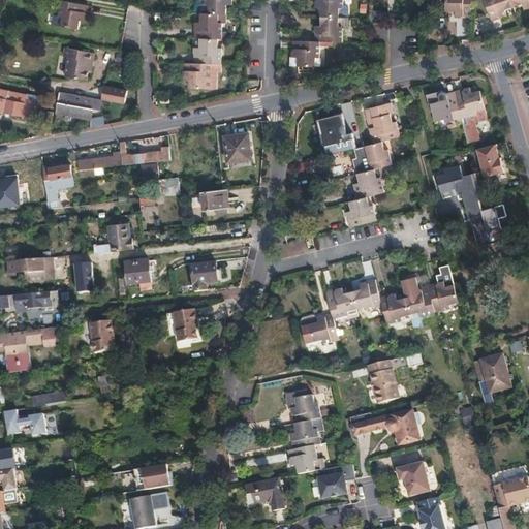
[(83,5),(61,0),(58,17),(52,16),(51,26),(78,31),(79,21),(85,22),(87,13),(81,12),(83,5)]
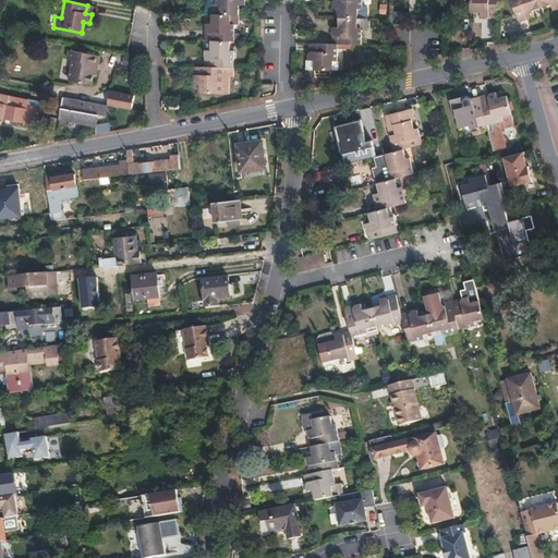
[(209,8),(209,17),(237,19),(237,8),(243,8),(243,0),(214,0),(214,8),(209,8)]
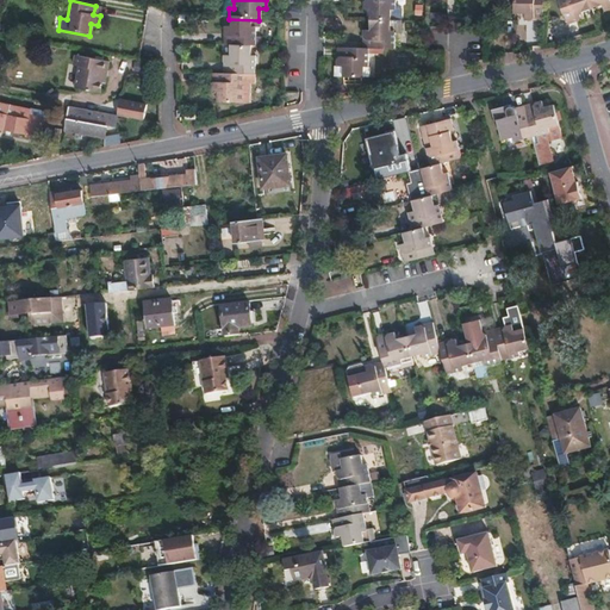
[(366,10),(366,20),(387,22),(387,8),(392,8),(392,0),(366,0),(363,0),(360,0),(360,1),(360,10),(366,10)]
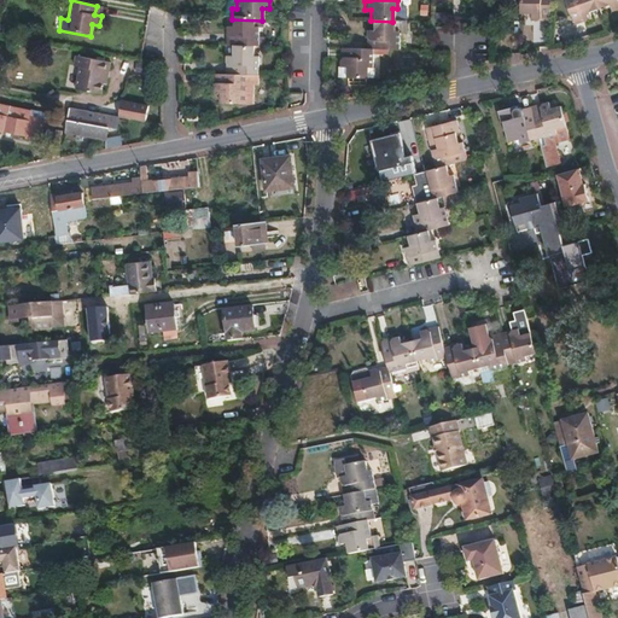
[(551,7),(551,0),(520,0),(520,3),(520,10),(520,13),(531,13),(531,21),(537,21),(541,17),(541,13),(551,15),(551,7)]
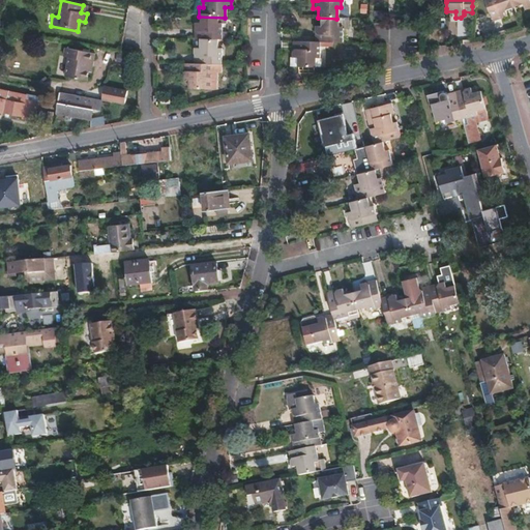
[(483,0),(491,19),(498,16),(499,19),(502,21),(507,19),(506,12),(516,9),(511,0),(483,0)]
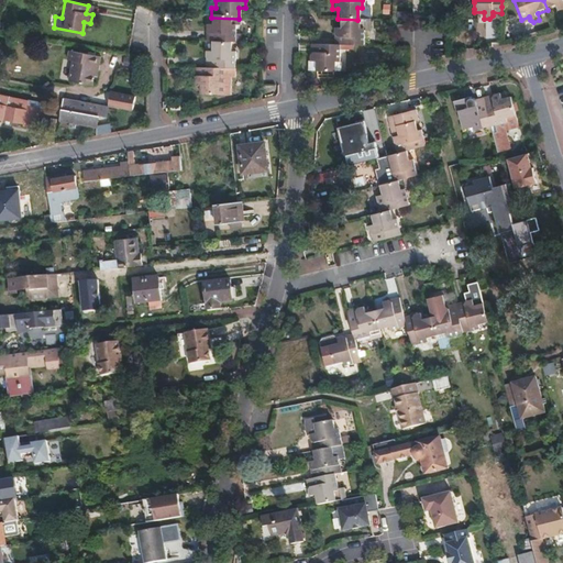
[(562,0),(543,0),(548,10),(556,7),(559,13),(562,11),(562,0)]
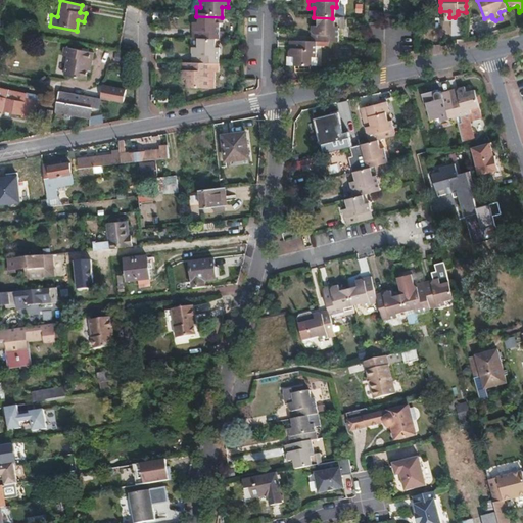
[(222,17),(196,16),(196,25),(190,25),(190,31),(192,33),(196,34),(196,41),(214,41),(217,41),(217,26),(222,26),(222,17)]
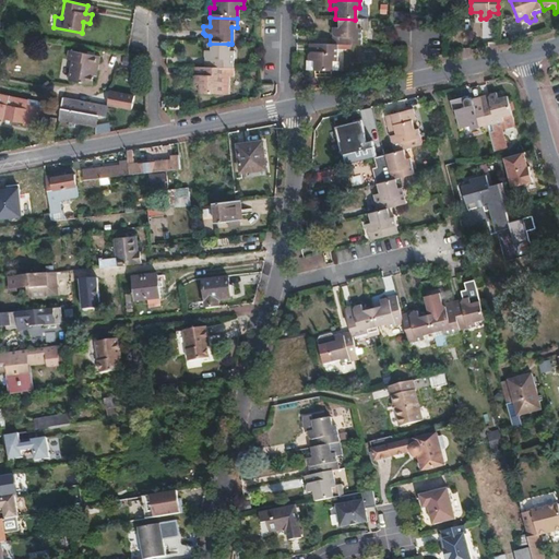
[(335,45),(359,45),(359,27),(355,27),(355,20),(335,19),(335,27),(329,28),(329,34),(332,37),(335,37),(335,45)]
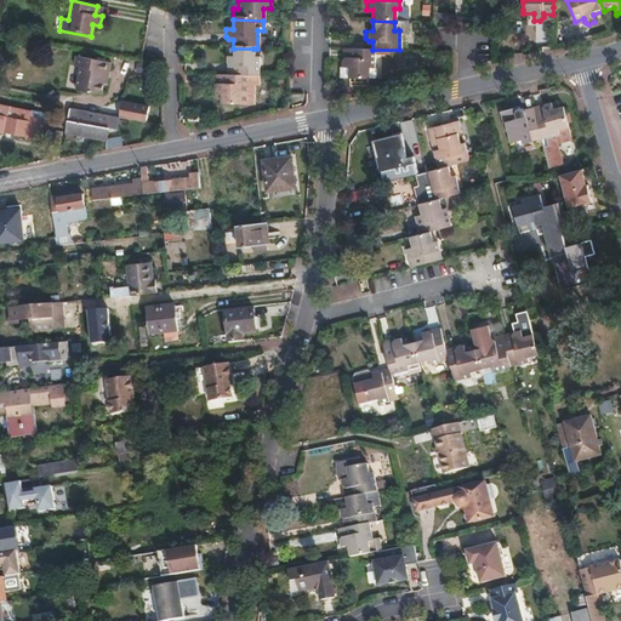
[(254,49),(233,49),(232,58),(224,57),(224,68),(232,68),(232,77),(246,77),(257,77),(257,58),(254,58),(254,49)]
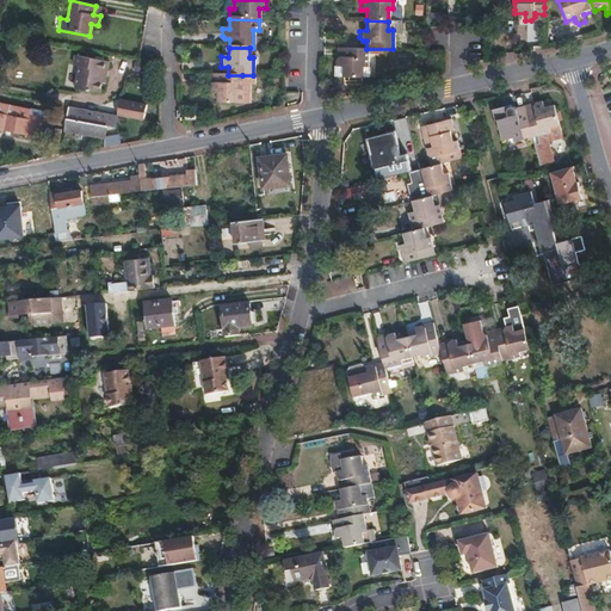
[(337,55),(334,59),(334,65),(332,65),(332,75),(360,75),(360,65),(365,65),(366,49),(359,49),(341,49),(341,55),(337,55)]
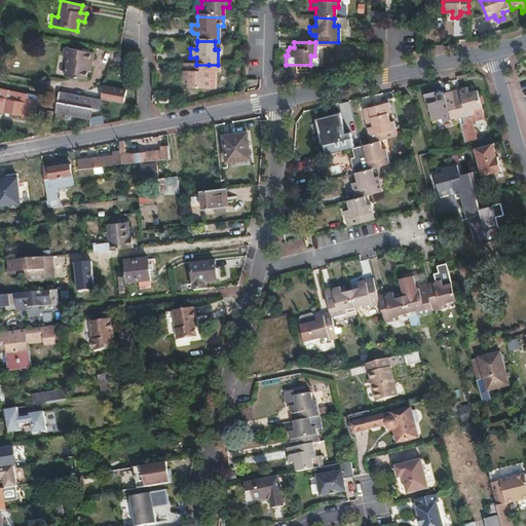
[(89,62),(92,62),(95,53),(65,48),(63,57),(69,58),(65,76),(86,80),(88,71),(89,62)]
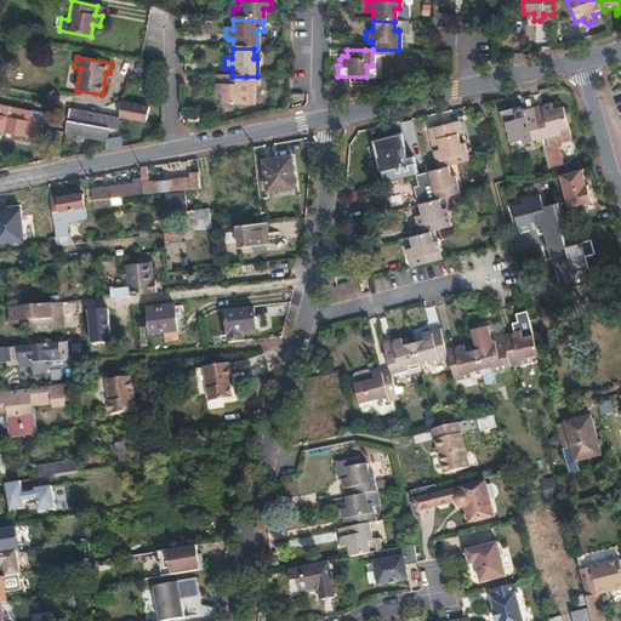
[(215,85),(212,89),(212,96),(220,96),(220,106),(240,107),(240,96),(245,96),(246,77),(232,77),(224,75),(220,75),(220,85),(215,85)]
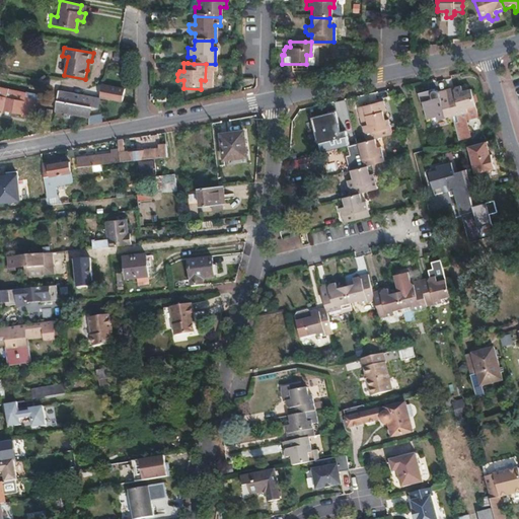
[(116,101),(124,102),(126,89),(103,85),(101,98),(103,98),(116,101)]
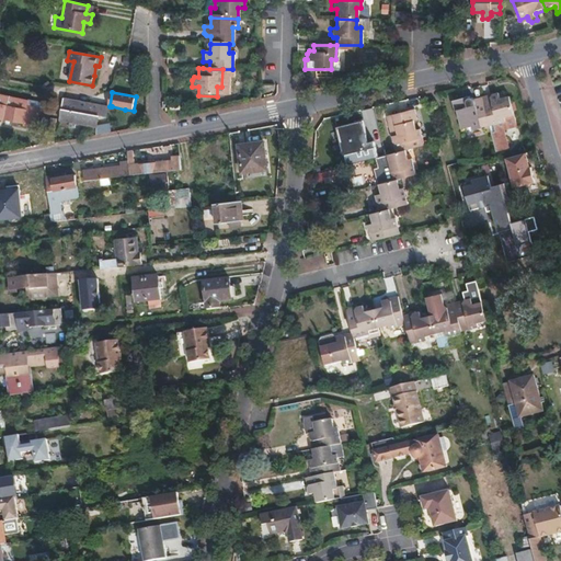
[(492,101),(482,103),(489,126),(496,151),(511,147),(506,129),(519,126),(516,115),(511,96),(502,99),(500,92),(494,93),(492,98),(492,101)]
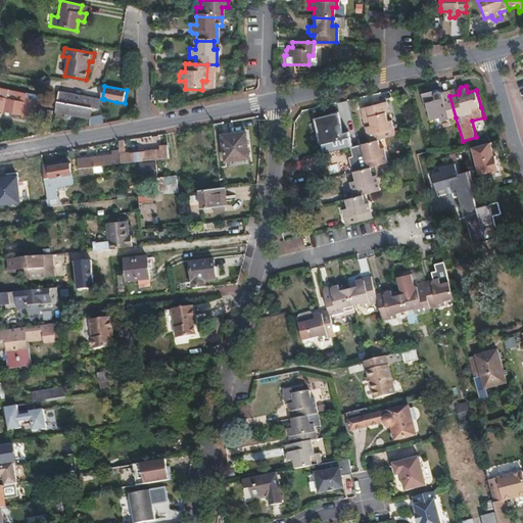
[(461,87),(448,91),(449,96),(459,94),(459,91),(461,87)]
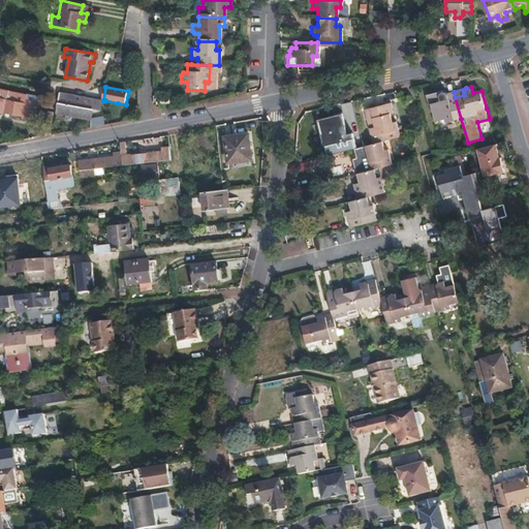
[(435,104),(439,121),(447,118),(449,123),(461,119),(455,97),(450,99),(449,94),(449,93),(448,93),(447,92),(446,92),(445,92),(445,91),(430,95),(432,104),(435,104)]
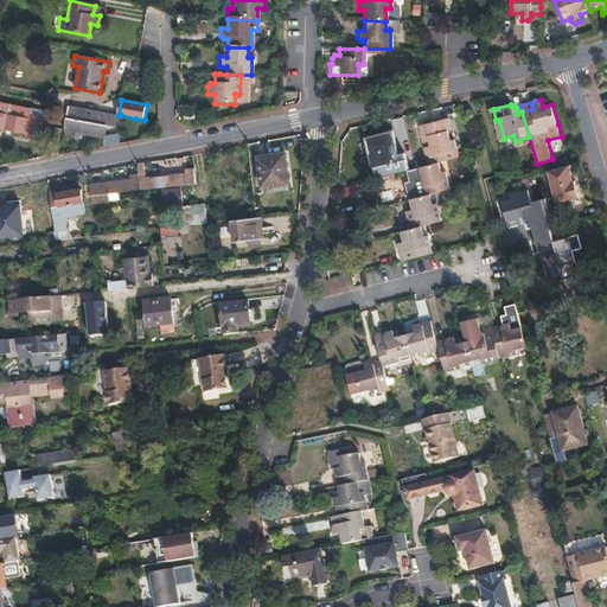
[(68,106),(64,129),(76,132),(82,133),(104,136),(106,125),(115,127),(117,115),(68,106)]
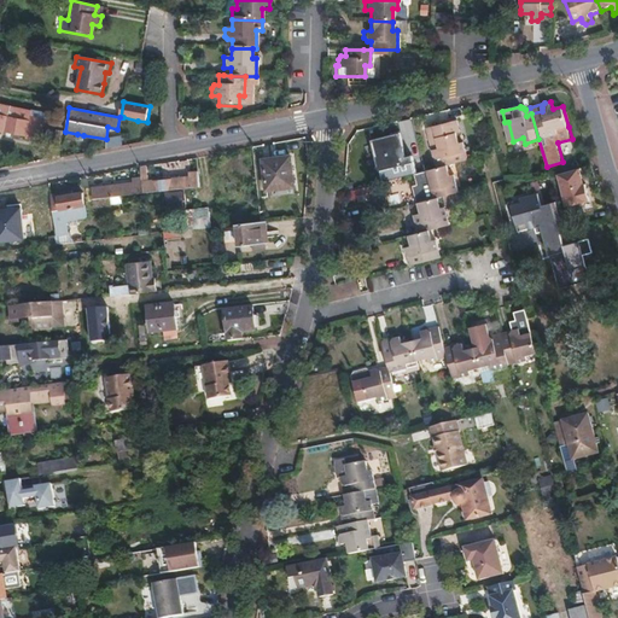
[(7,116),(0,115),(0,128),(25,133),(24,141),(40,144),(45,115),(29,111),(28,120),(7,116)]
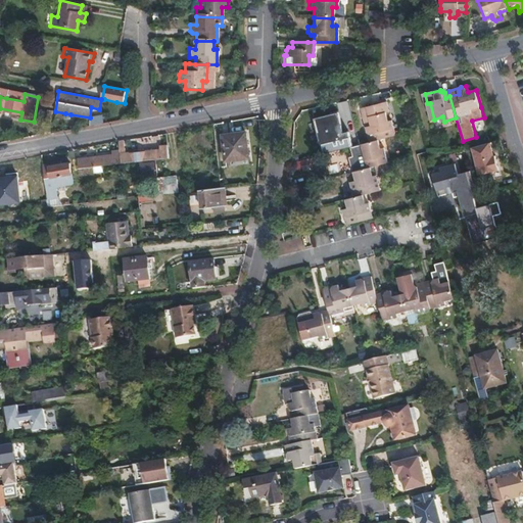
[(388,99),(365,105),(367,115),(369,124),(364,125),(366,131),(369,133),(371,132),(373,140),(397,134),(392,117),(389,119),(386,110),(390,108),(388,99)]
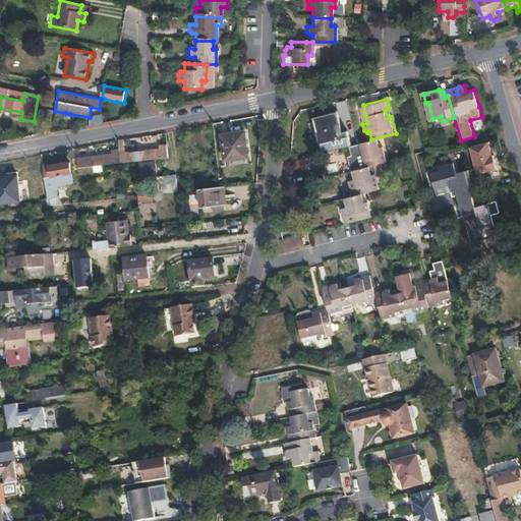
[(363,105),(358,107),(362,124),(367,123),(365,115),(363,105)]
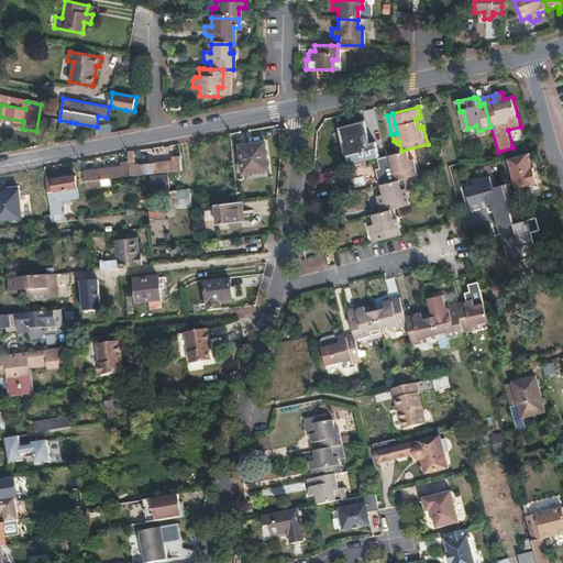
[(370,119),(340,127),(350,164),(379,156),(370,119)]
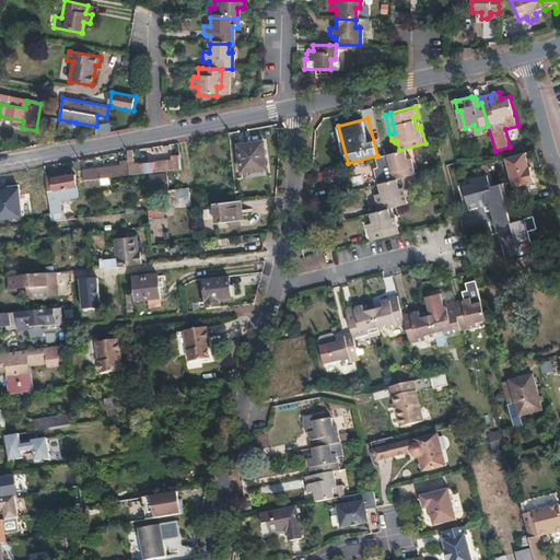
[(268,168),(265,142),(240,144),(242,171),(268,168)]
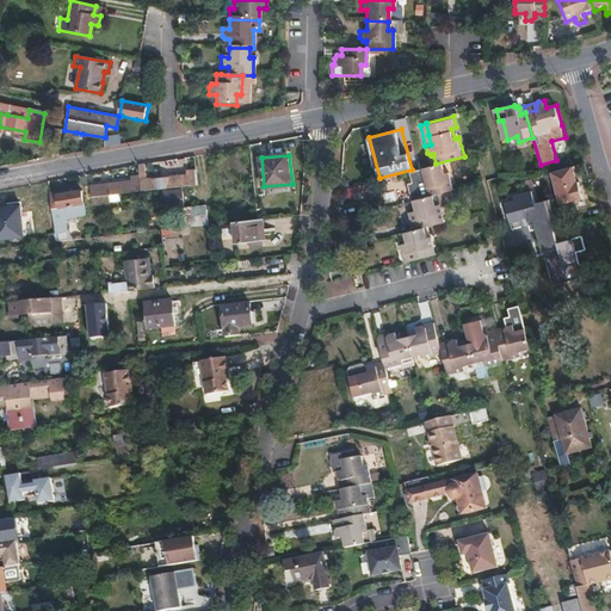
[(430,166),(421,168),(424,178),(418,180),(419,187),(423,189),(426,187),(429,197),(445,192),(454,190),(449,170),(445,171),(443,162),(436,164),(430,166)]
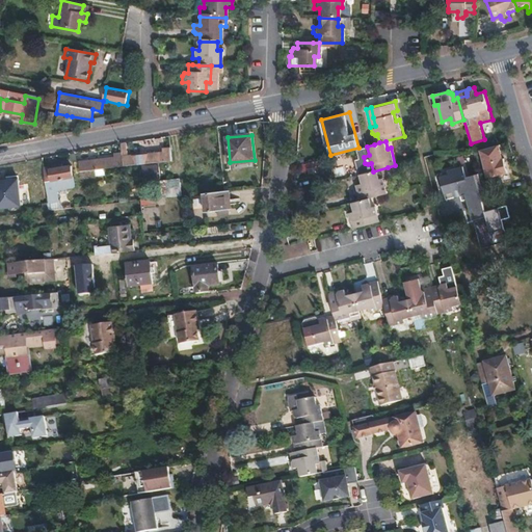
[(498,144),(480,150),(487,178),(507,173),(503,158),(502,159),(498,144)]
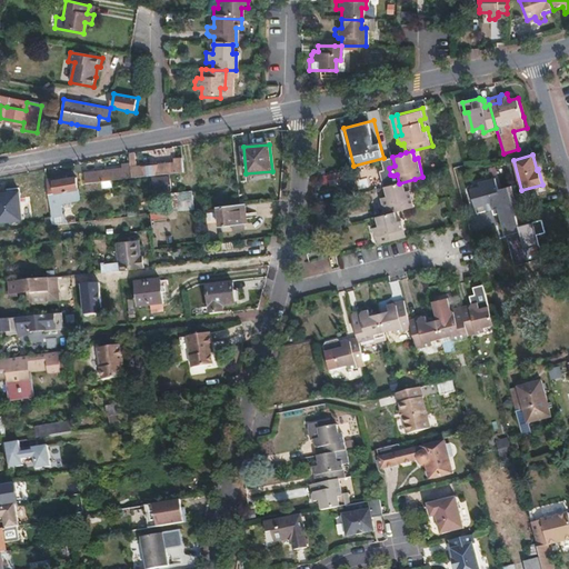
[(183,171),(182,157),(173,157),(173,161),(131,167),(132,177),(169,172),(183,171)]
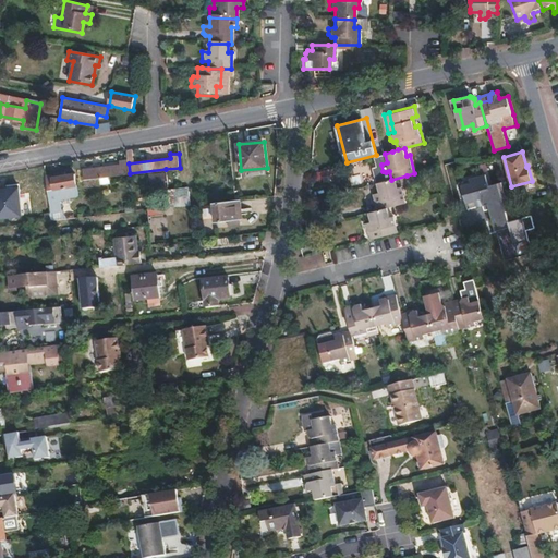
[(129,164),(128,159),(121,160),(121,164),(84,168),(85,179),(86,179),(101,177),(130,173),(129,164)]
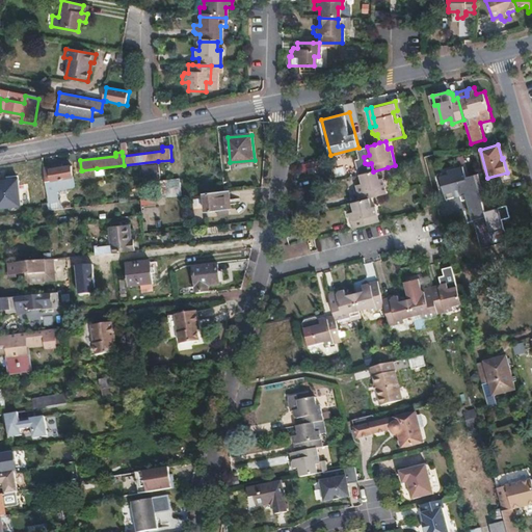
[(63,164),(43,168),(47,197),(58,194),(57,189),(76,186),(72,165),(64,167),(63,164)]
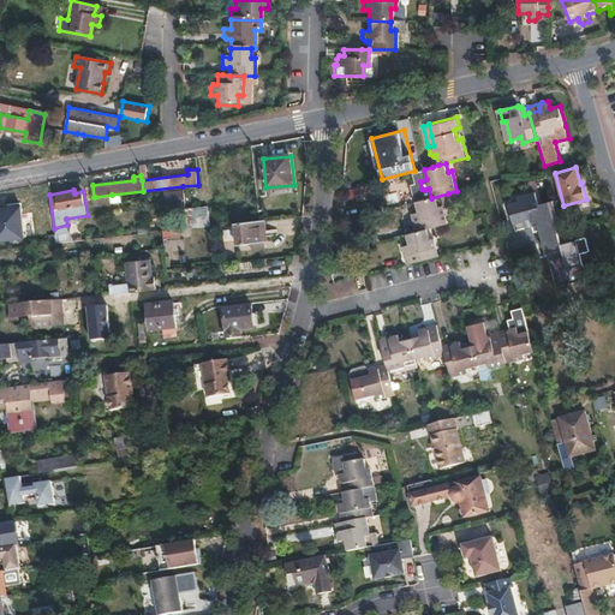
[(169,210),(185,208),(183,190),(167,192),(169,210)]
